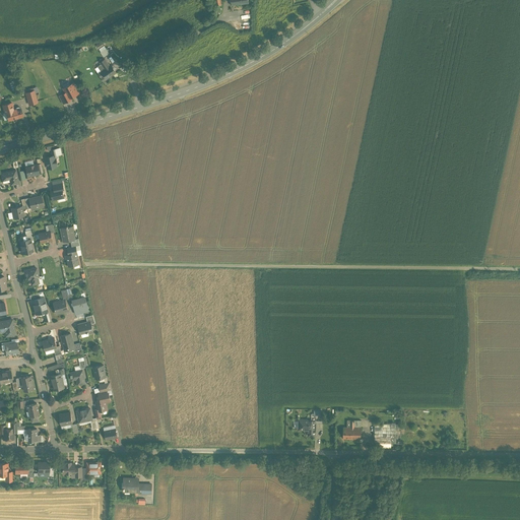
[(102,71),(99,73),(104,80),(116,72),(112,65),(110,66),(106,59),(101,63),(102,64),(99,66),(102,71)]
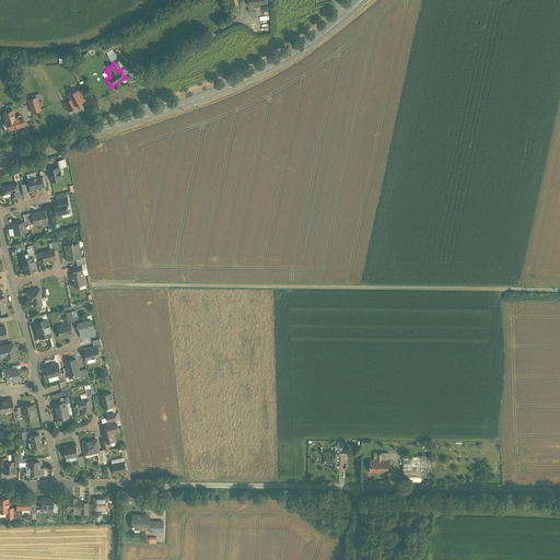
[(79,90),(69,95),(71,100),(72,100),(76,105),(78,104),(84,101),(79,90)]
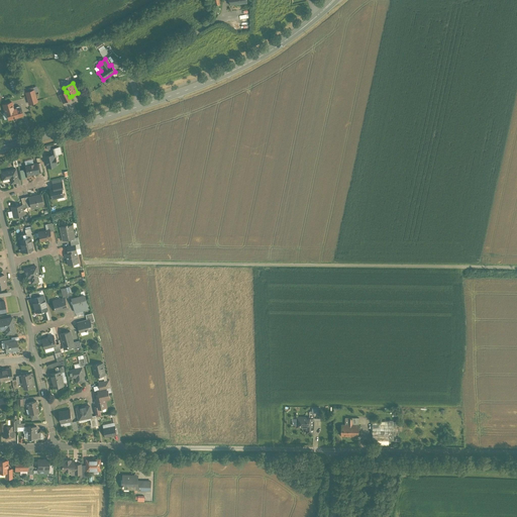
[(33,90),(26,92),(29,104),(36,102),(33,90)]
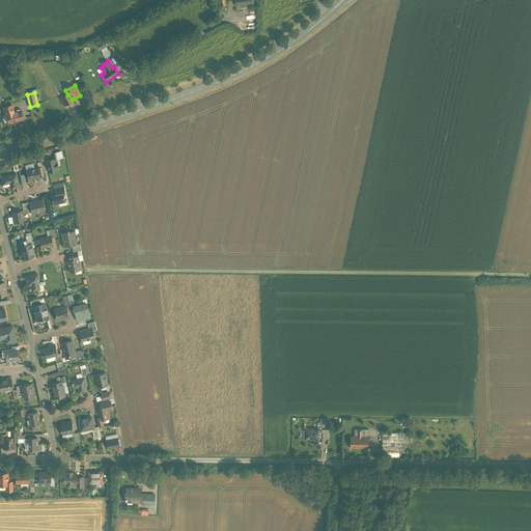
[(72,100),(68,94),(67,94),(60,99),(64,106),(73,102),(72,100)]
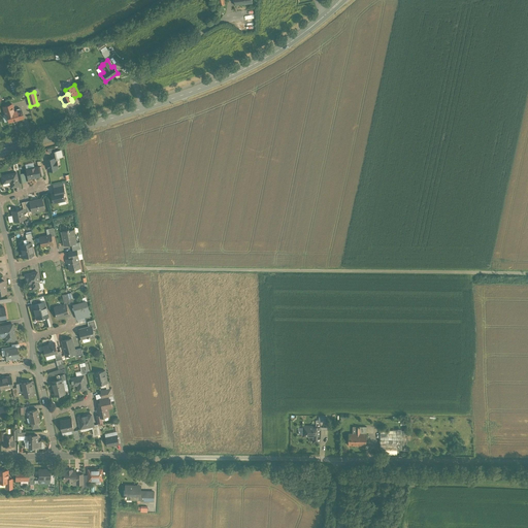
[(11,104),(3,106),(5,113),(6,113),(9,123),(23,119),(24,118),(21,108),(13,110),(11,104)]
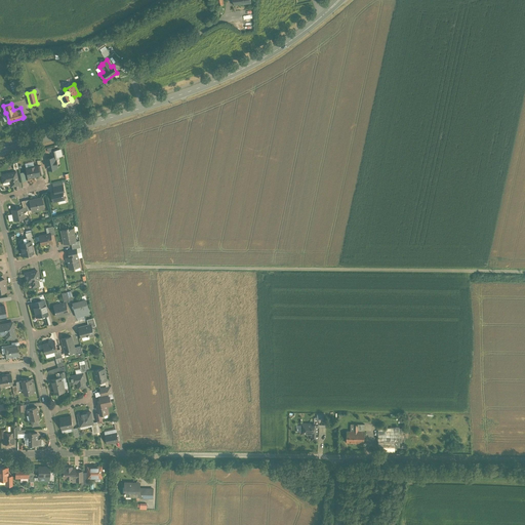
[(63,157),(62,150),(52,152),(53,158),(47,159),(50,171),(59,170),(56,158),(63,157)]
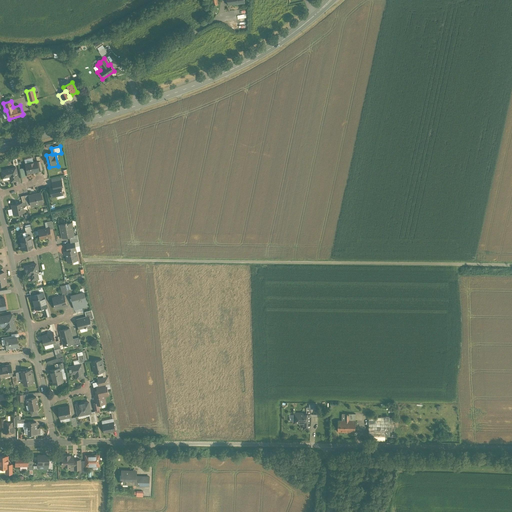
[(32,162),(29,162),(29,163),(25,164),(27,173),(30,172),(31,173),(35,172),(38,171),(38,170),(36,161),(32,162)]
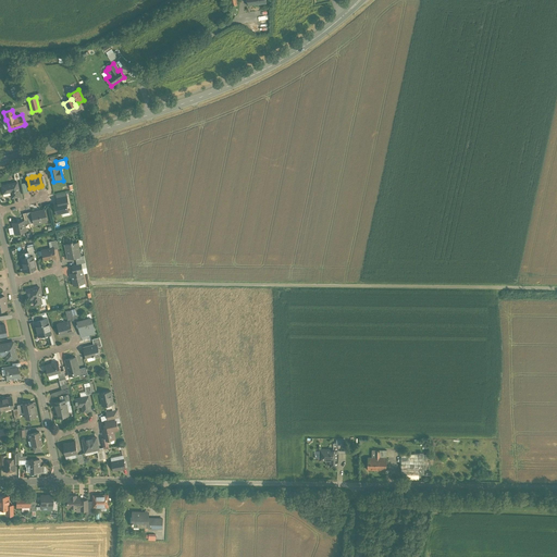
[(16,182),(1,185),(2,192),(10,189),(12,197),(20,196),(19,189),(17,188),(19,188),(16,182)]
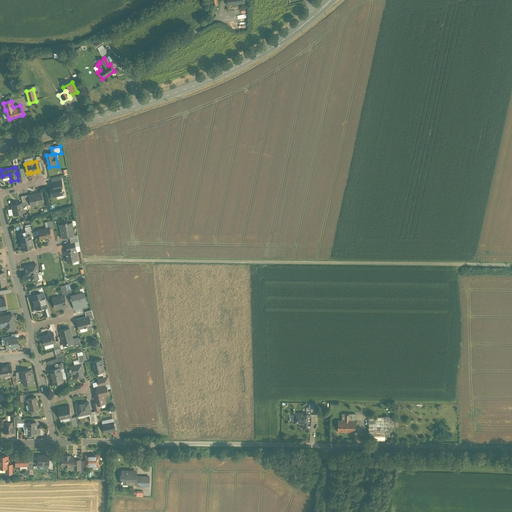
[(61,179),(52,181),(54,186),(50,187),(52,196),(53,196),(56,196),(56,195),(63,194),(61,186),(63,186),(61,179)]
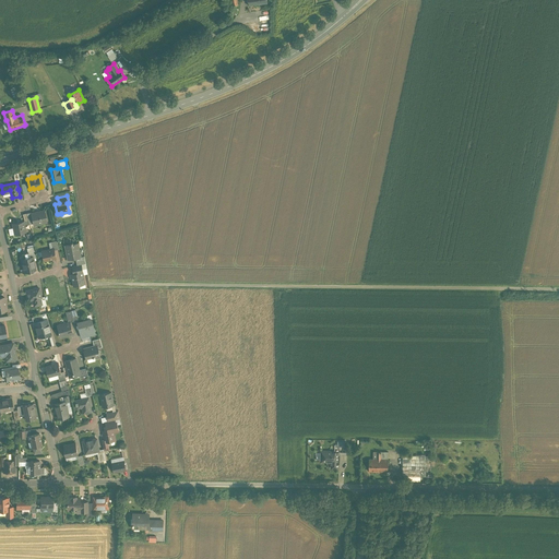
[(32,213),(34,223),(40,222),(40,223),(46,222),(44,211),(32,213)]
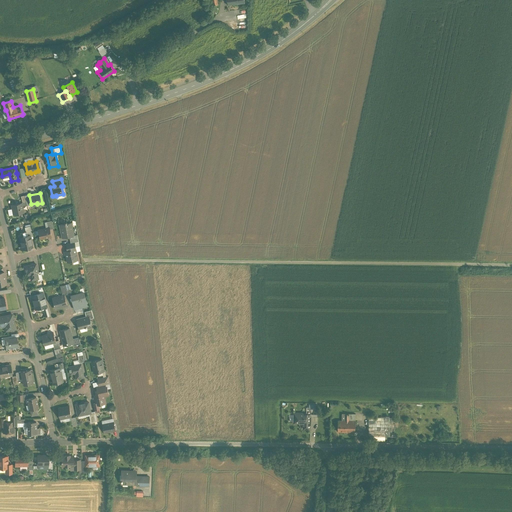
[(21,202),(11,204),(13,214),(23,212),(21,202)]
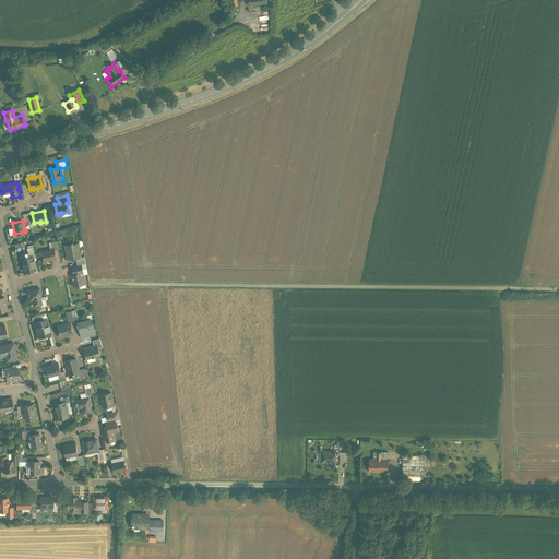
[(79,242),(73,244),(73,241),(72,242),(72,244),(67,245),(69,254),(68,254),(69,260),(75,258),(81,257),(79,242)]
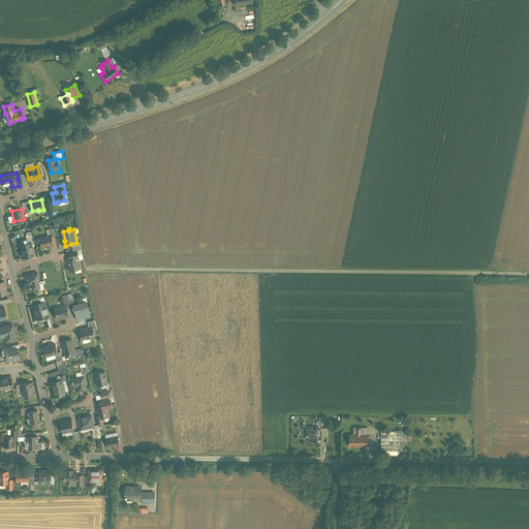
[(50,236),(39,238),(41,246),(54,244),(52,237),(52,235),(50,236)]
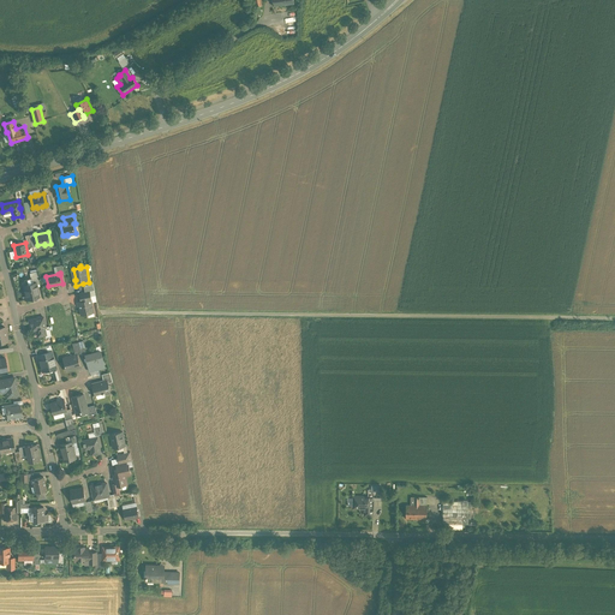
[(93,281),(89,282),(83,284),(85,292),(89,291),(95,290),(93,281)]
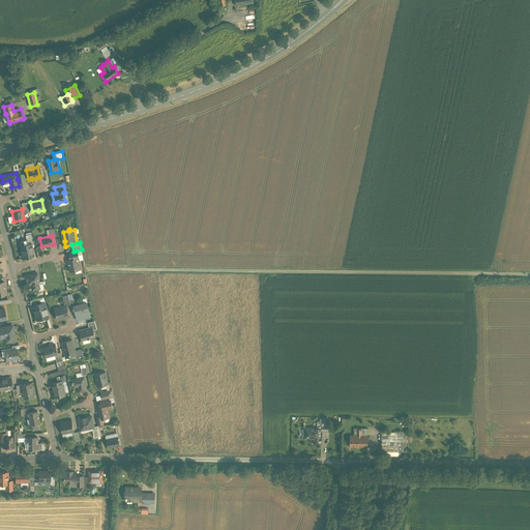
[(31,243),(21,245),(23,258),(33,256),(31,243)]
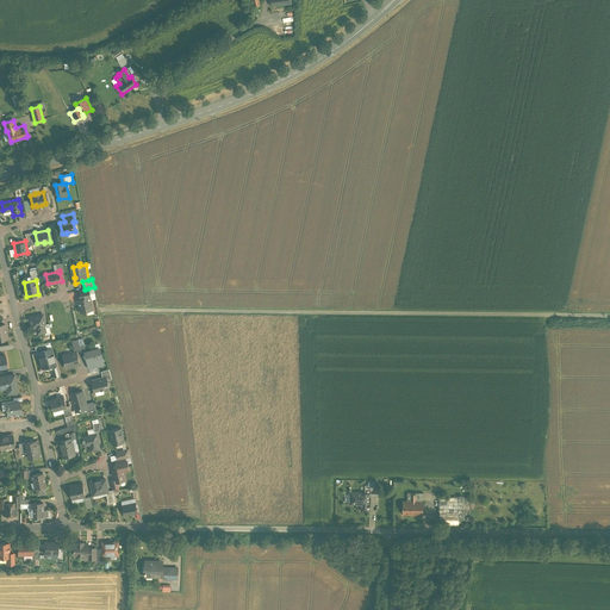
[(89,297),(79,299),(81,312),(87,311),(87,309),(92,307),(89,297)]
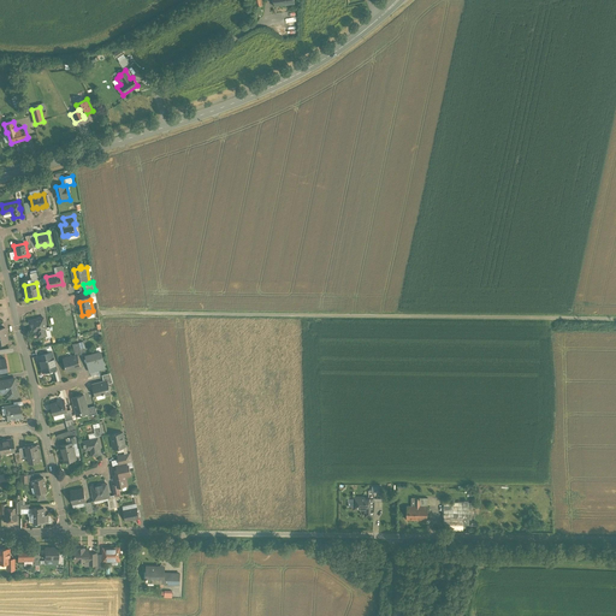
[(43,318),(29,320),(31,331),(39,330),(40,336),(37,336),(37,337),(46,335),(47,335),(46,327),(43,318)]
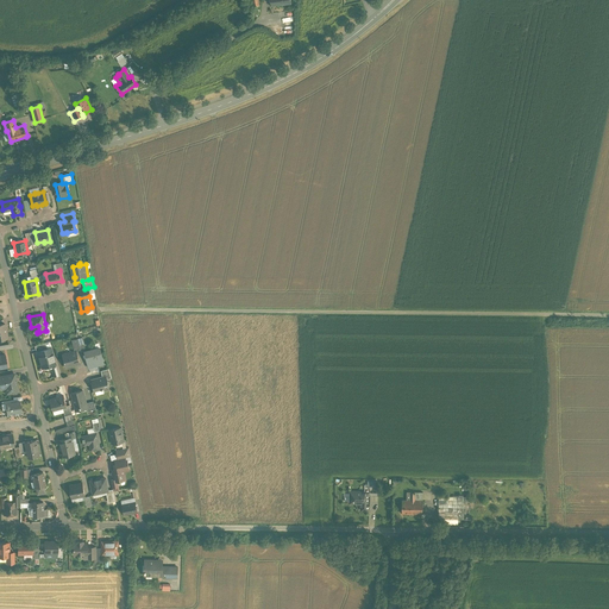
[(48,349),(36,352),(37,357),(39,356),(42,368),(55,364),(50,347),(48,349)]
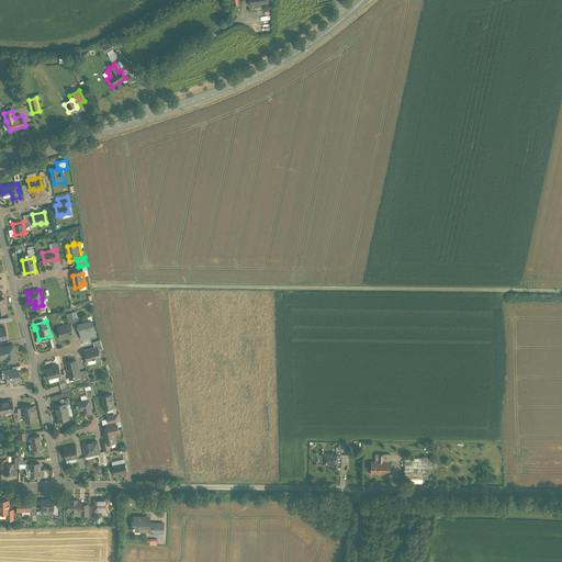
[(92,321),(78,324),(82,339),(90,337),(89,332),(96,330),(92,321)]
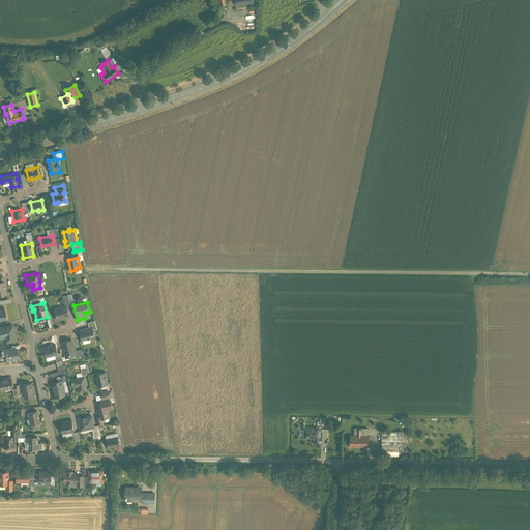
[(65,305),(59,307),(59,308),(55,310),(55,308),(54,308),(57,319),(62,318),(62,317),(69,316),(66,305),(65,305)]
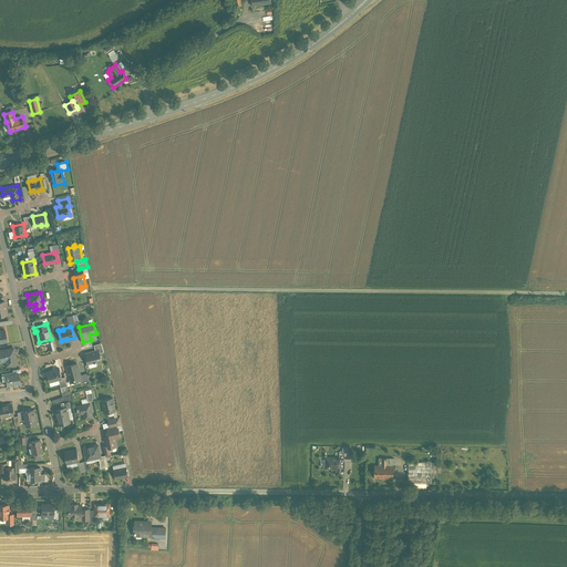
[(13,348),(0,350),(0,358),(4,358),(7,366),(17,363),(13,348)]
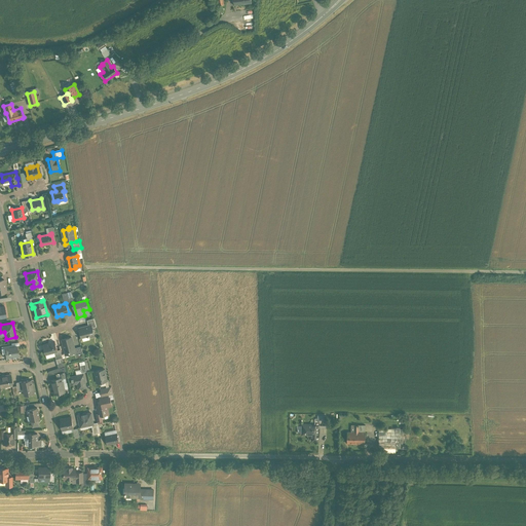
[(91,325),(79,328),(82,339),(83,339),(82,337),(88,335),(89,339),(90,338),(90,337),(95,336),(91,325)]
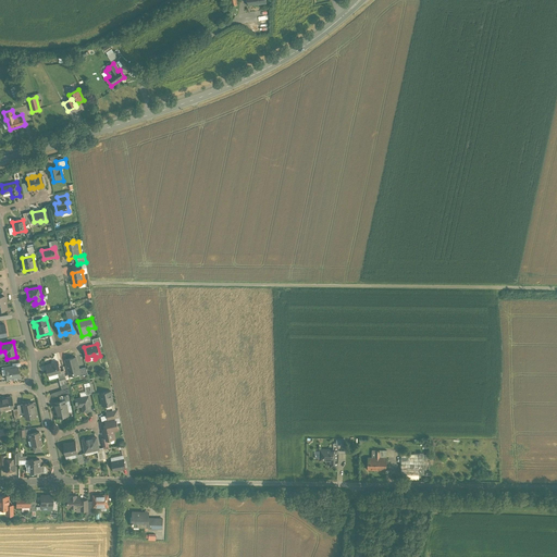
[(76,357),(65,359),(70,374),(70,373),(73,372),(74,373),(79,372),(79,369),(78,367),(77,367),(76,362),(77,362),(76,357)]
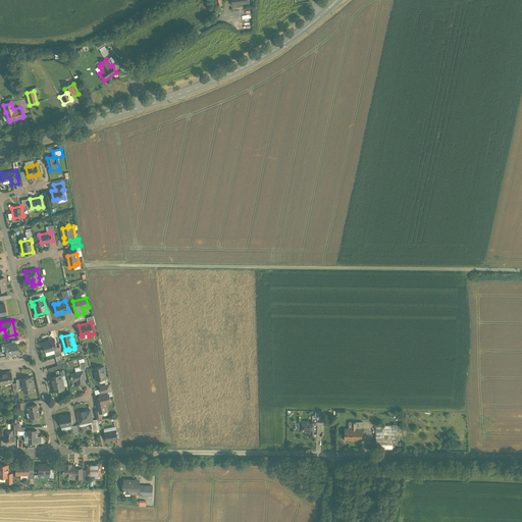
[(55,338),(43,342),(45,351),(56,348),(57,348),(55,338)]
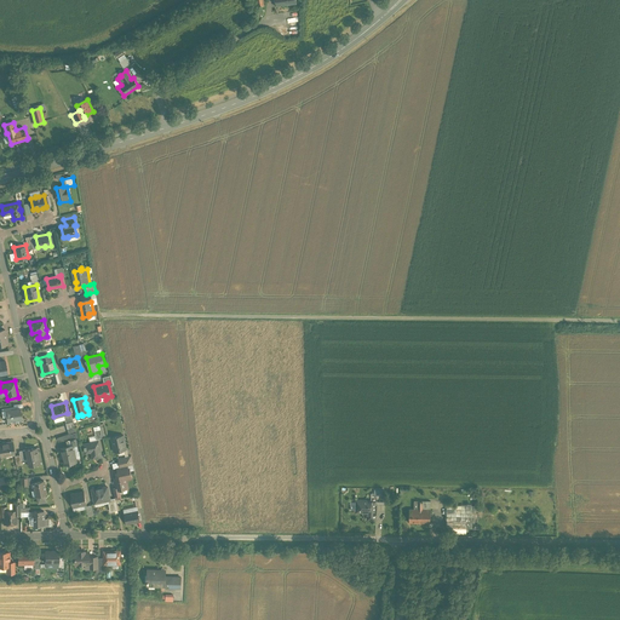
[(19,408),(10,409),(10,411),(5,411),(7,423),(22,420),(19,408)]
